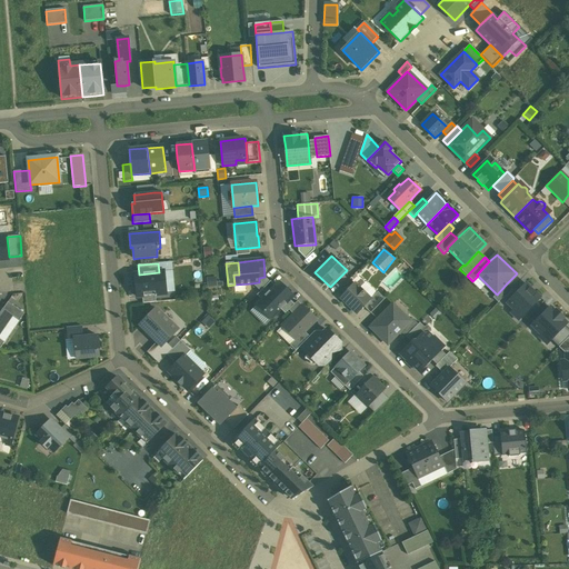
[(166,296),(163,272),(159,272),(139,275),(136,275),(138,298),(142,298),(155,297),(166,296)]
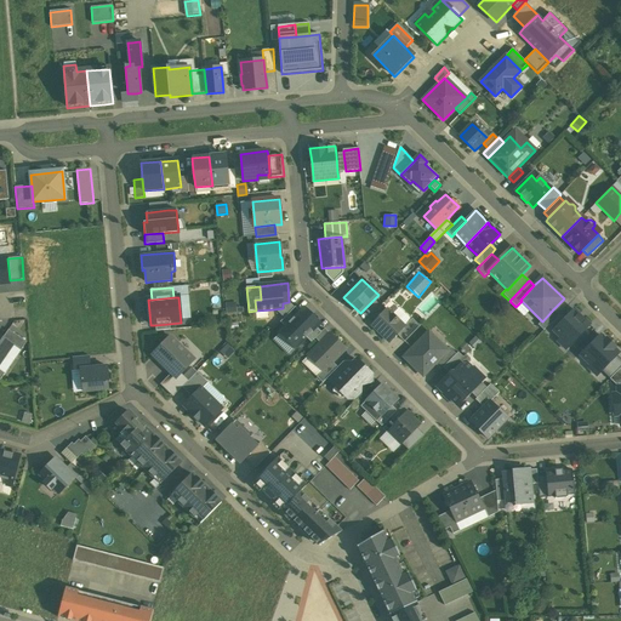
[(274,309),(284,318),(294,308),(289,302),(283,303),(283,308),(274,309)]
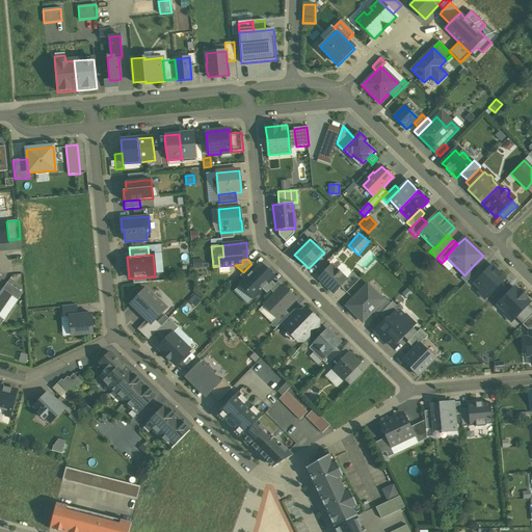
[(193,261),(194,269),(204,267),(203,260),(193,261)]
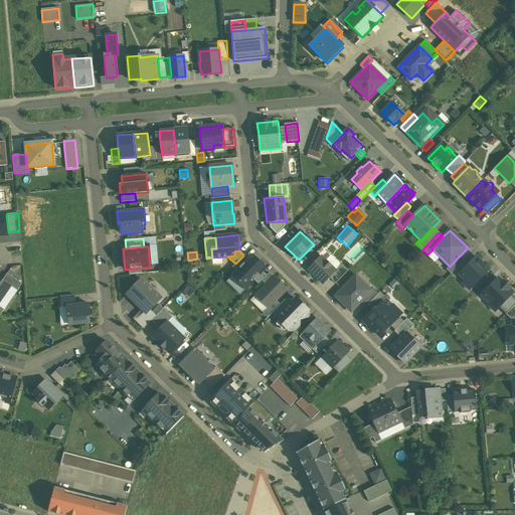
[(236,272),(248,259),(244,254),(243,255),(235,264),(232,268),(236,272)]
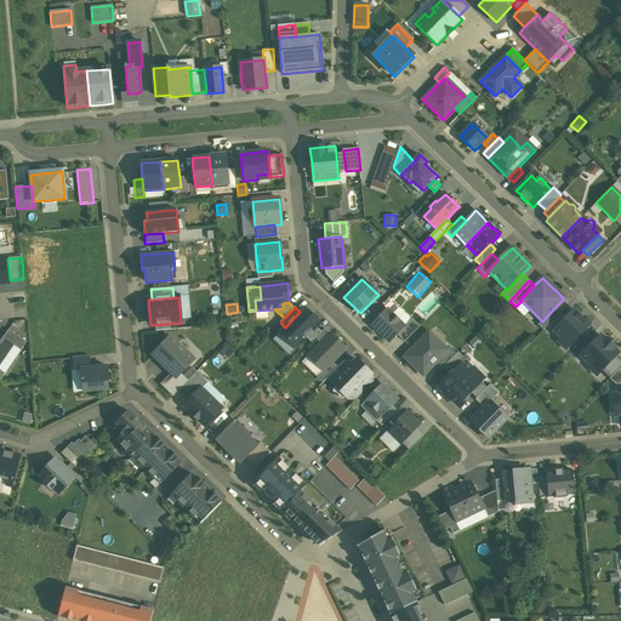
[(279,334),(296,348),(306,339),(317,328),(319,324),(303,308),(300,312),(285,328),(279,334)]
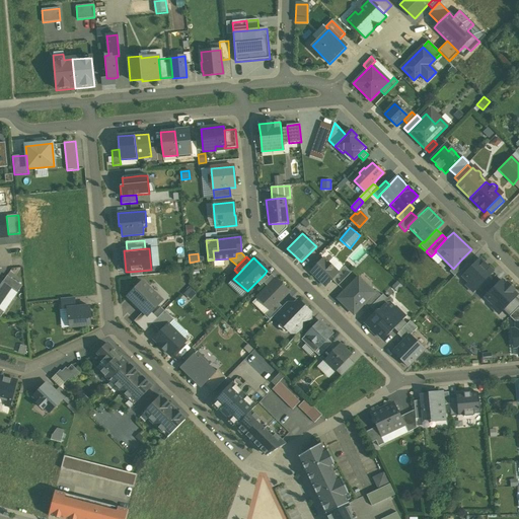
[(462,258),(453,269),(449,272),(454,277),(458,273),(467,264),(462,258)]
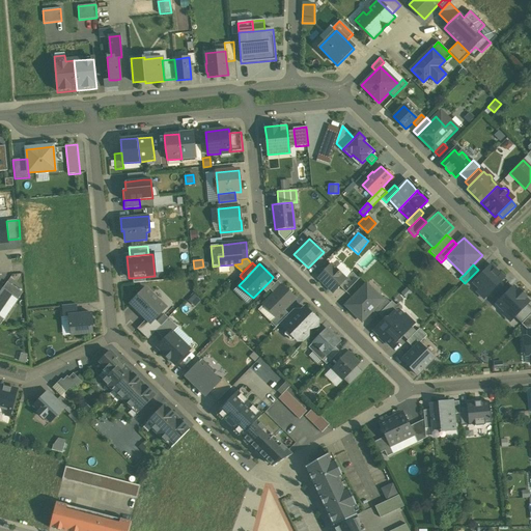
[(332,266),(318,279),(333,294),(339,286),(346,279),(332,266)]
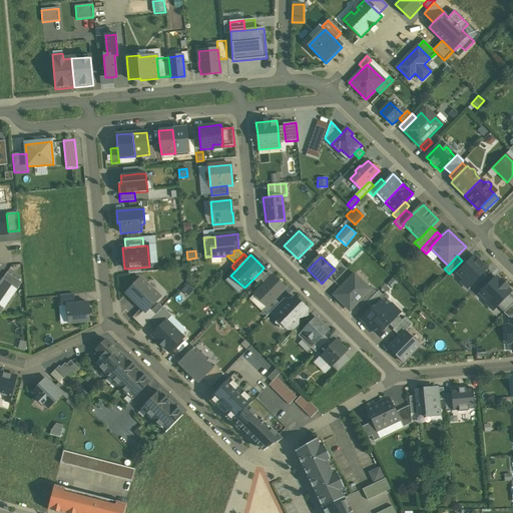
[(457,274),(470,286),(487,269),(474,257),(468,262),(457,274)]
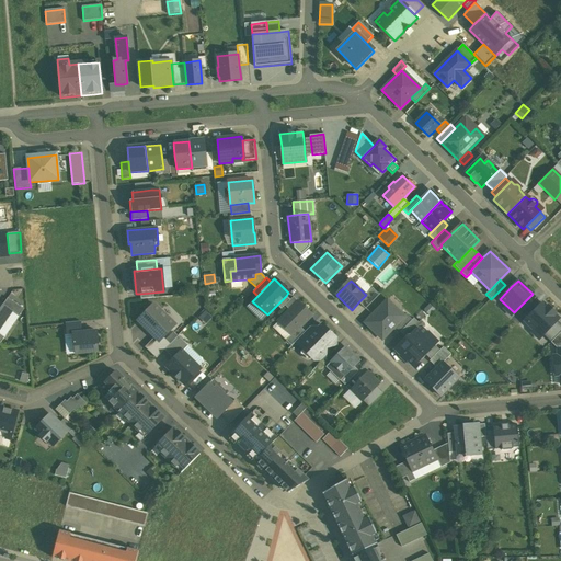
[(495,295),(500,299),(512,286),(507,282),(505,285),(495,295)]
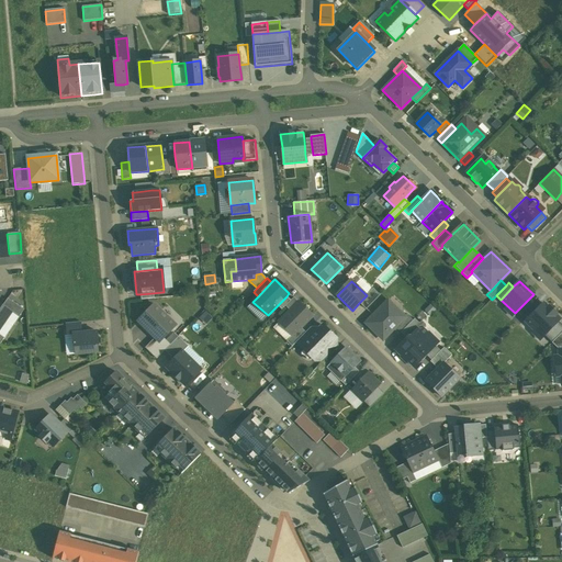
[(367,295),(359,303),(367,310),(380,296),(372,289),(367,295)]
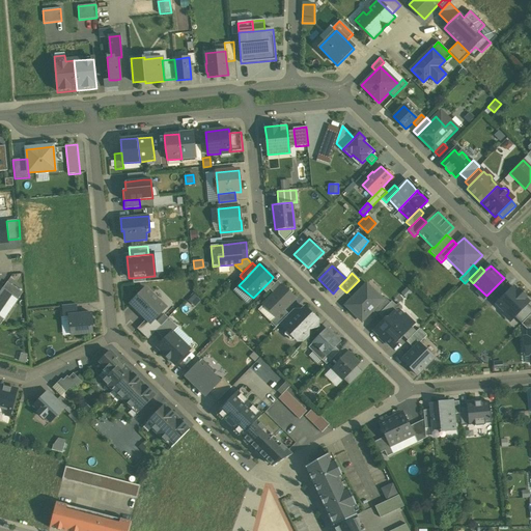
[(271,280),(261,289),(266,294),(270,289),(275,284),(271,280)]
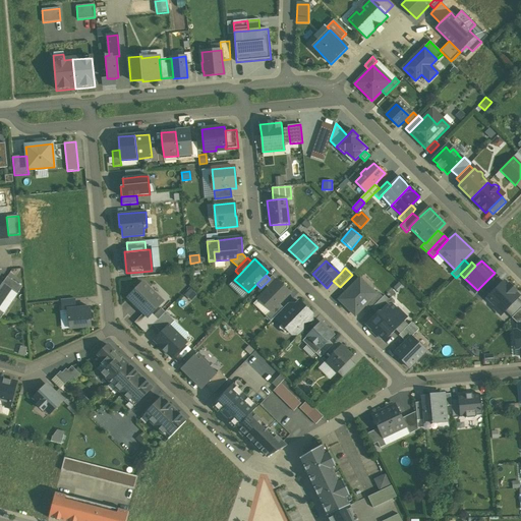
[(270,279),(265,284),(269,288),(277,280),(273,276),(270,279)]
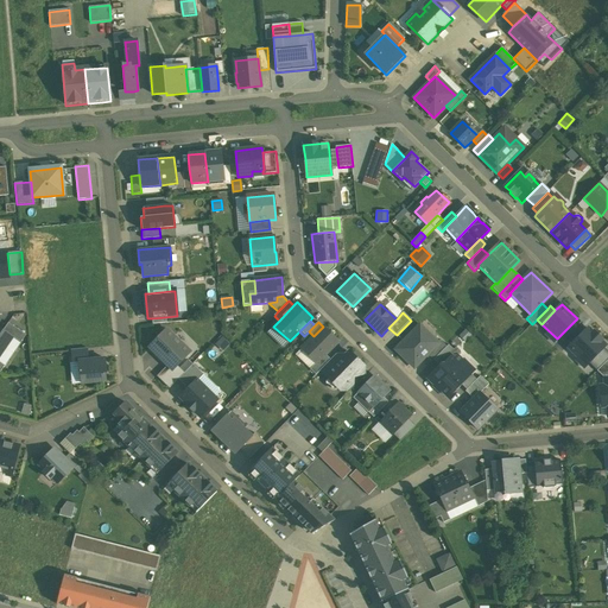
[(26,335),(8,323),(2,331),(13,337),(12,339),(20,343),(26,335)]
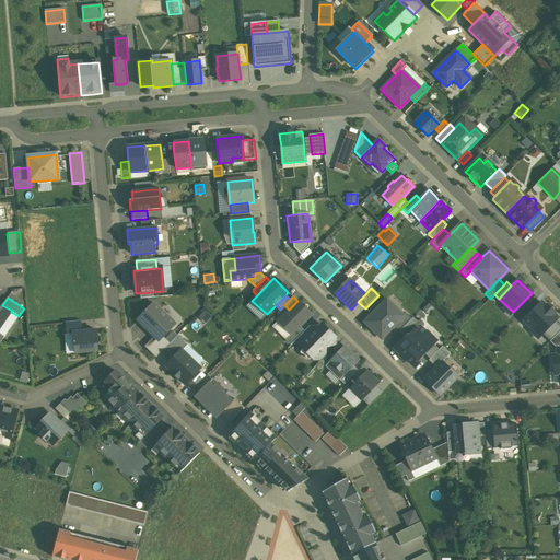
[(404,316),(386,300),(364,323),(382,339),(392,328),(404,316)]
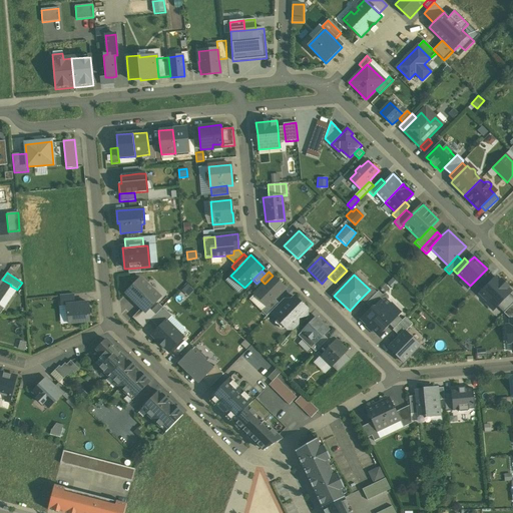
[(286,289),(273,276),(265,284),(254,295),(267,307),(275,300),(286,289)]
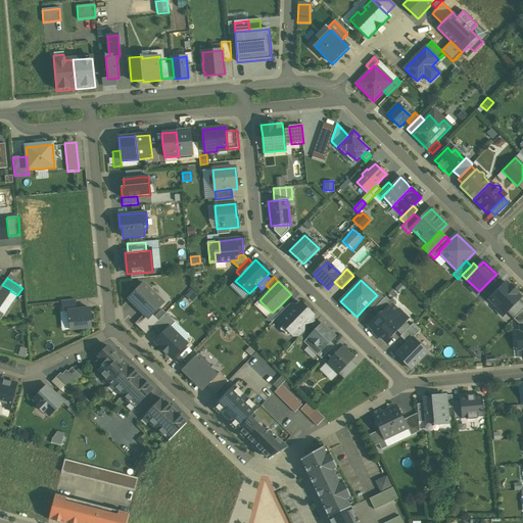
[(2,285),(0,283),(0,305),(10,291),(11,290),(2,285)]
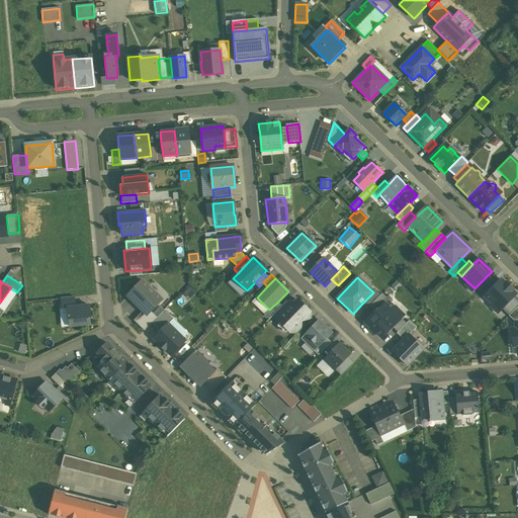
[(506,283),(505,284),(501,280),(485,296),(493,305),(495,303),(502,310),(514,296),(516,294),(512,290),(512,289),(506,283)]
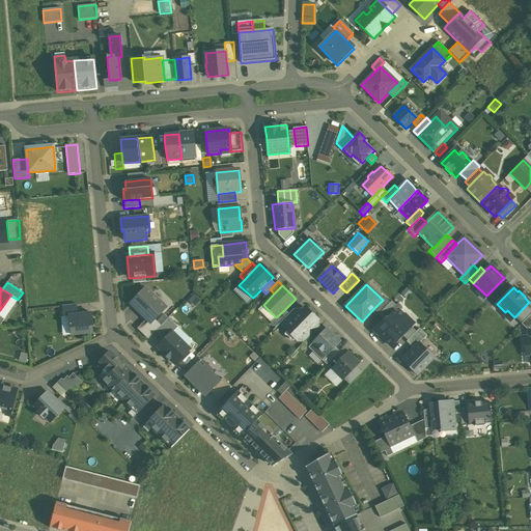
[(145,289),(132,304),(147,319),(150,323),(155,319),(165,308),(145,289)]
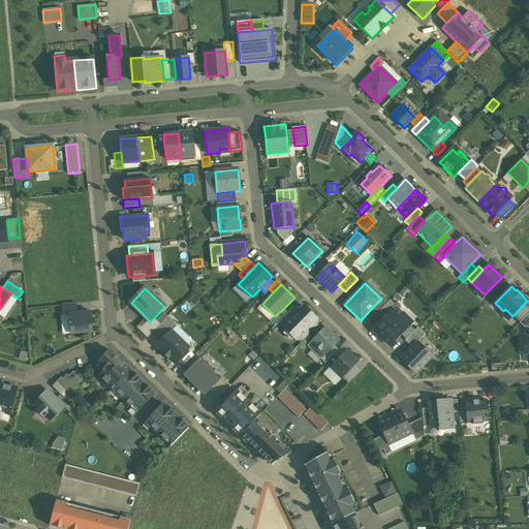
[(405,288),(400,293),(404,298),(409,292),(405,288)]
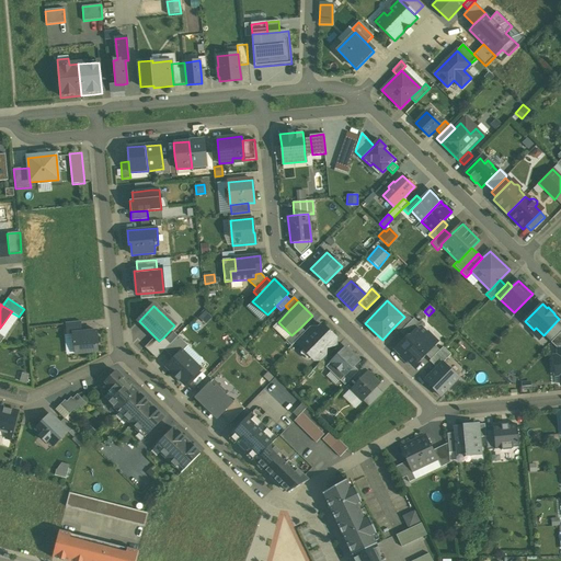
[(205,310),(198,317),(205,322),(212,316),(205,310)]
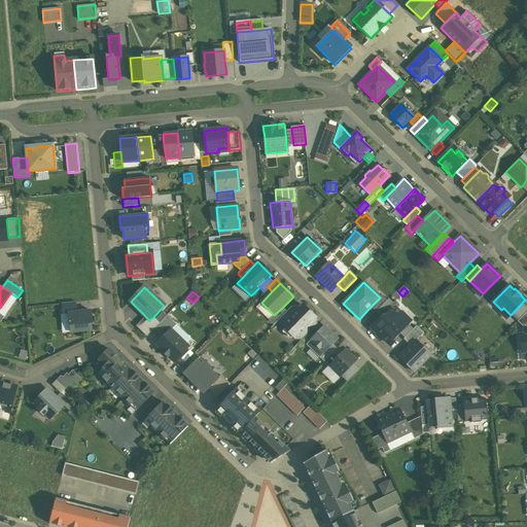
[(382,295),(380,297),(369,309),(375,314),(376,312),(387,301),(382,295)]
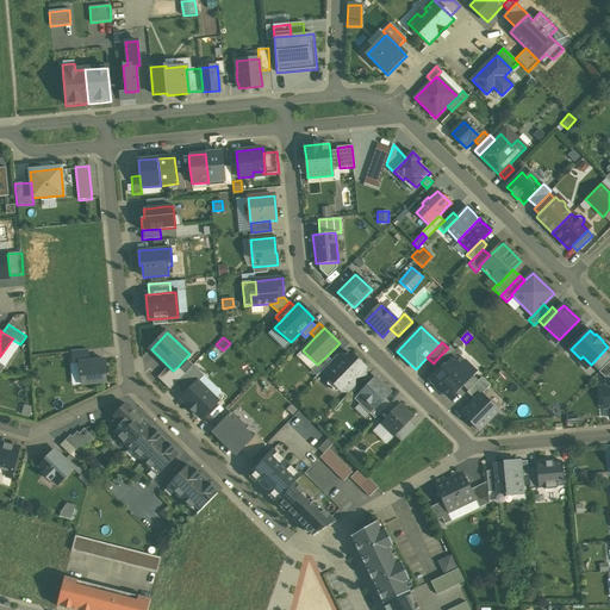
[(448,348),(435,361),(441,367),(442,367),(443,368),(453,358),(455,360),(462,353),(458,349),(455,352),(450,347),(448,348)]
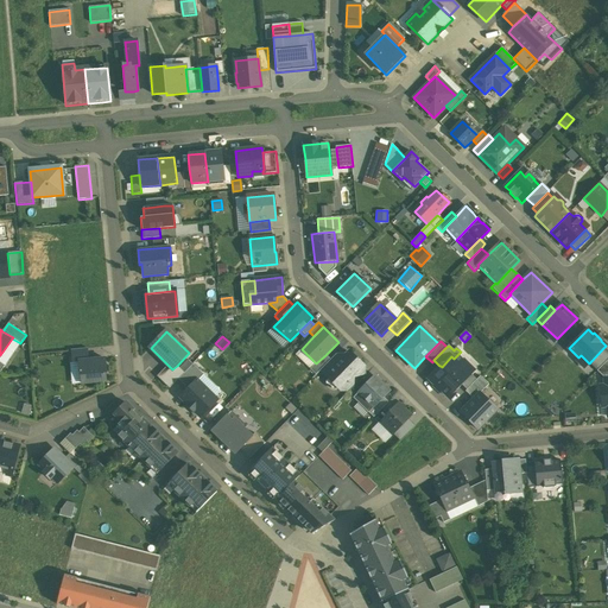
[(596,372),(607,359),(607,352),(603,348),(589,363),(596,372)]
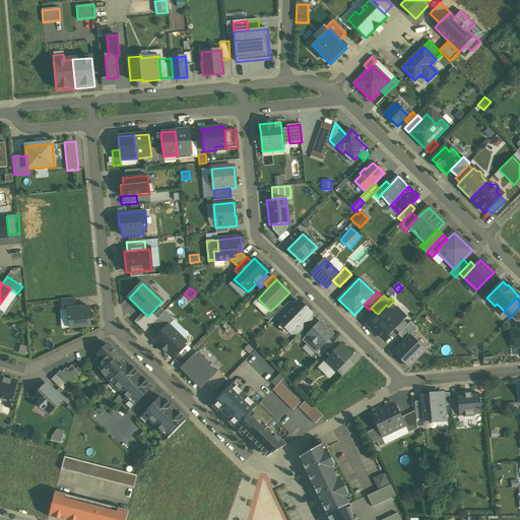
[(67,309),(76,308),(75,299),(61,300),(62,310),(67,309)]
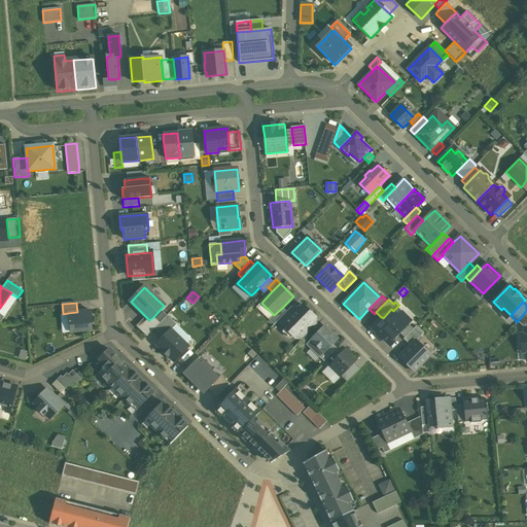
[(274,315),(261,303),(256,308),(269,320),(274,315)]
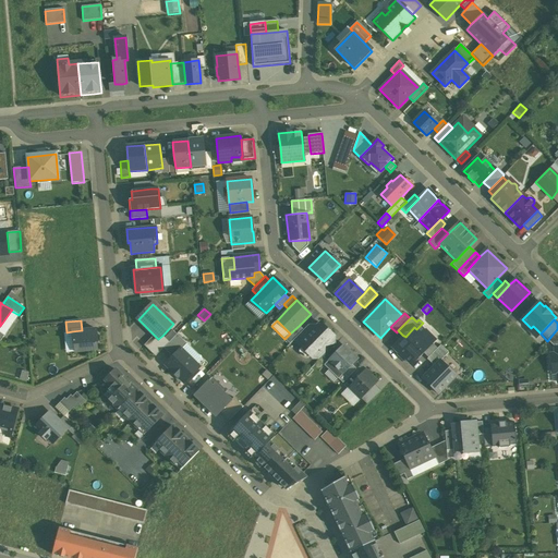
[(138,323),(130,328),(142,344),(150,338),(138,323)]
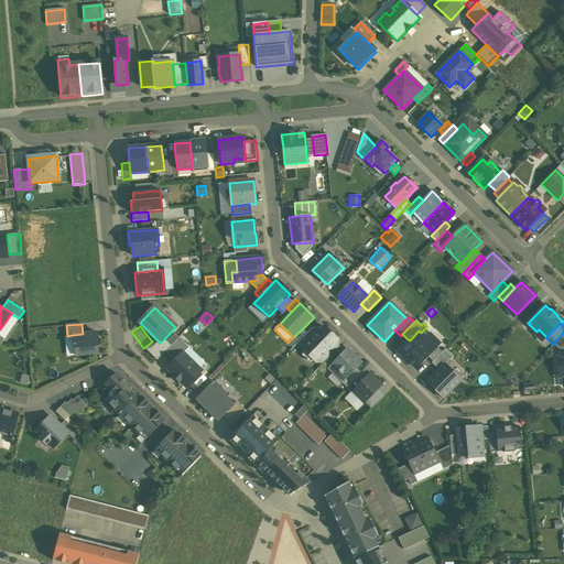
[(315,334),(302,348),(304,351),(303,354),(303,356),(307,361),(311,361),(312,359),(315,362),(320,358),(334,344),(337,340),(323,326),(315,334)]
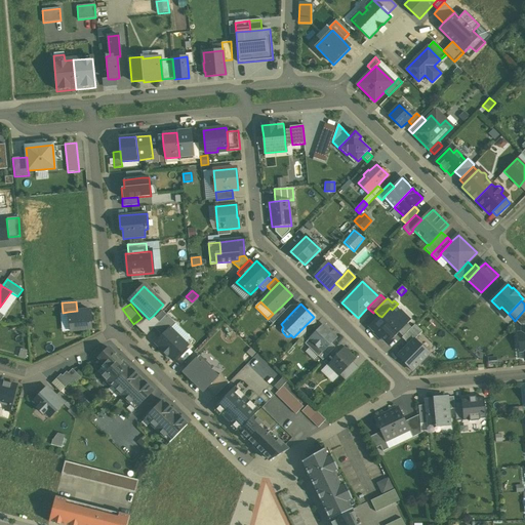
[(281,307),(273,314),(268,319),(272,324),(276,320),(285,311),(281,307)]
